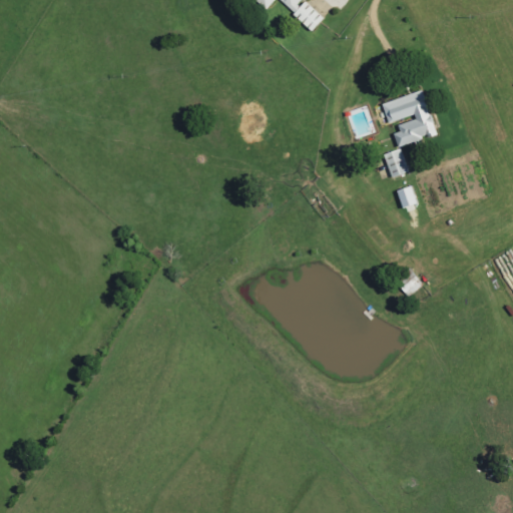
[(302,0),(253,0),(266,10),(274,0),(279,0),(292,11),(302,0)]
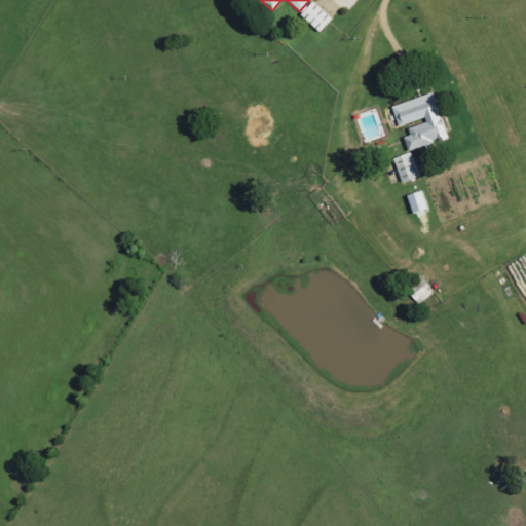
[(332,20),(311,1),(299,14),(320,33),(332,20)]
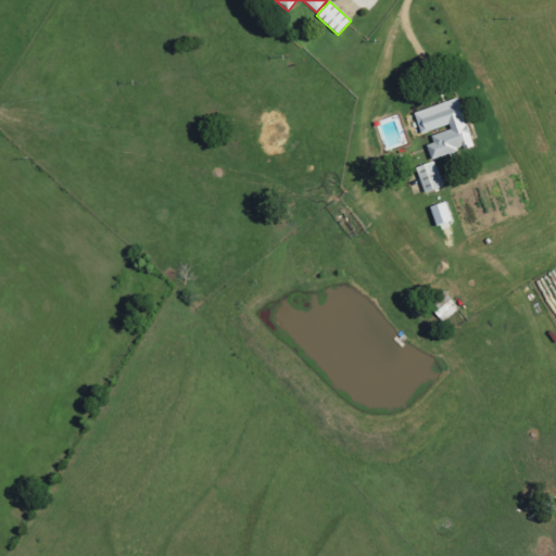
[(413,111),(419,136),(428,133),(431,143),(425,146),(429,160),(470,148),(457,99),(413,111)]
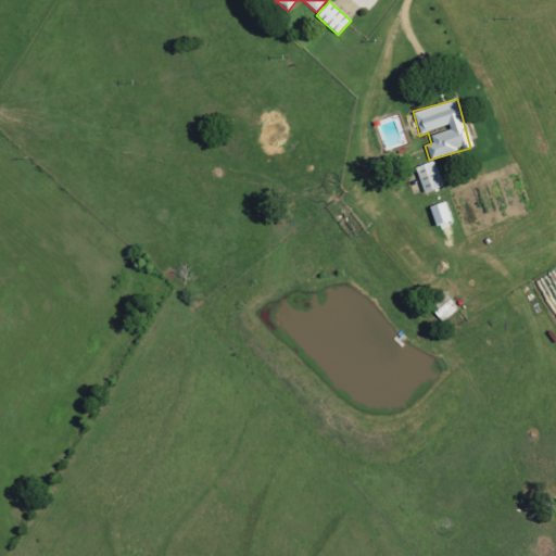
[(424,193),(442,187),(432,161),(415,167),(424,193)]
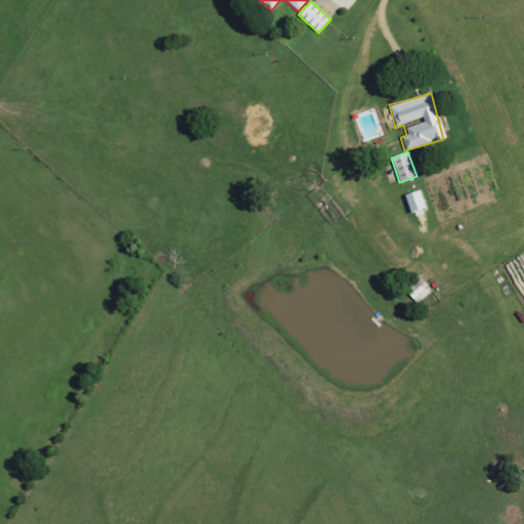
[(425,209),(419,190),(404,194),(409,213),(425,209)]
